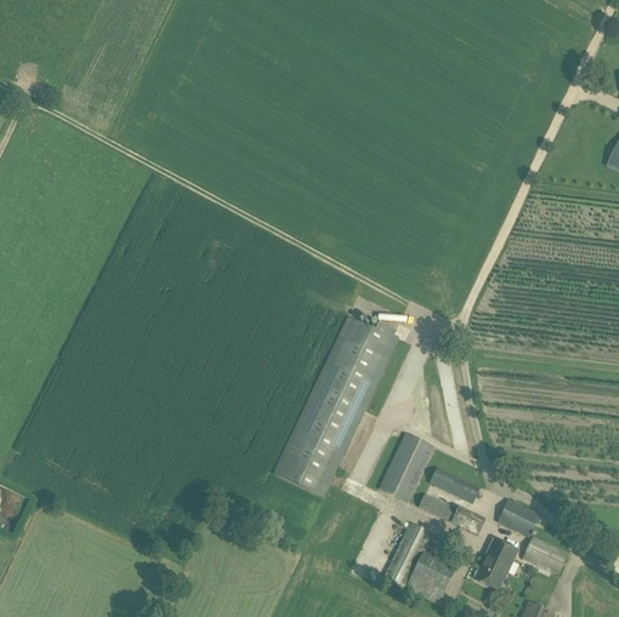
[(618,142),(607,166),(618,171),(618,142)]
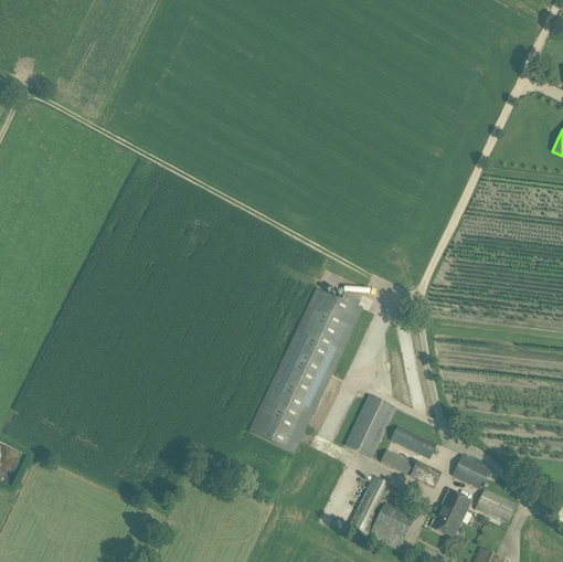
[(317,287),(250,430),(294,452),(363,307),(359,304),(360,300),(344,293),(341,299),(317,287)]
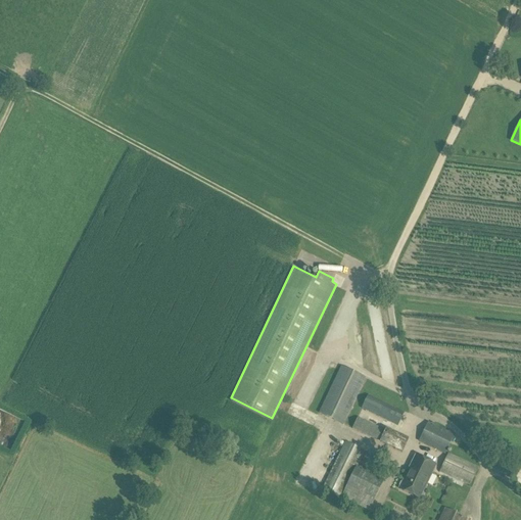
[(313,398),(329,357),(314,351),(297,392),(313,398)]
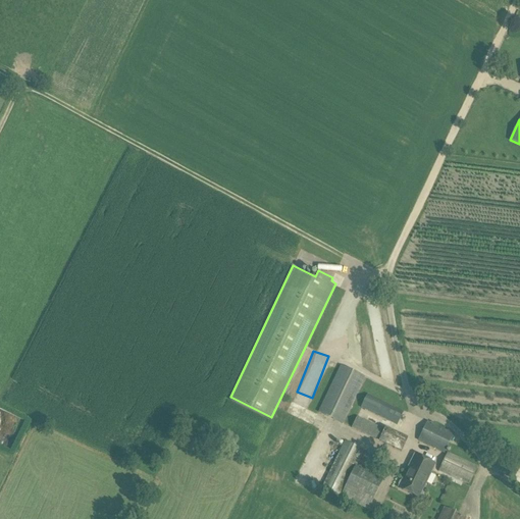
[(341,363),(318,410),(343,422),(365,375),(341,363)]
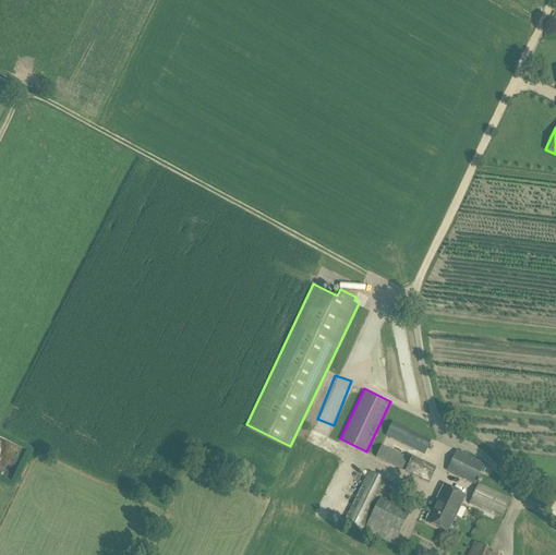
[(422,431),(425,423),(390,407),(387,414),(422,431)]
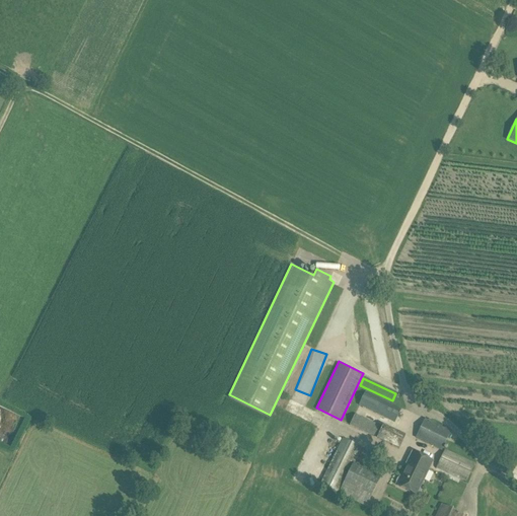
[(365,390),(359,403),(394,421),(401,408),(365,390)]
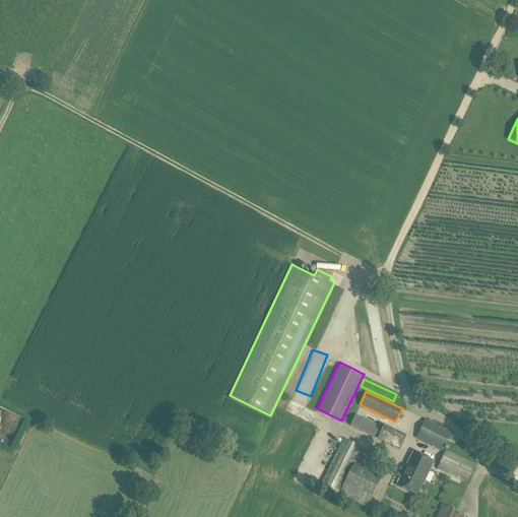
[(0,444),(8,447),(15,430),(6,426),(10,417),(13,418),(14,414),(0,407),(0,444)]
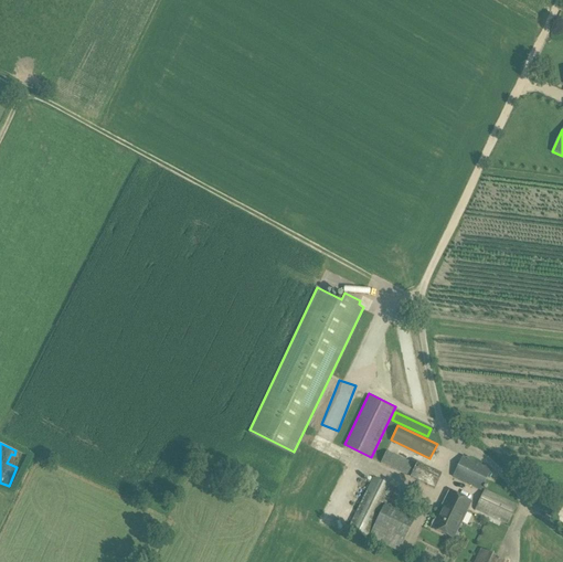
[(429,463),(422,458),(420,462),(397,452),(388,446),(386,448),(381,462),(421,481),(429,463)]
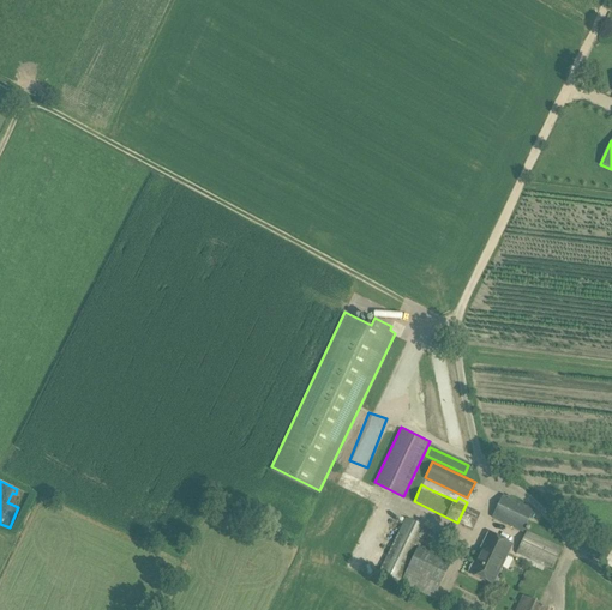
[(503,493),(492,515),(523,530),(534,508),(503,493)]
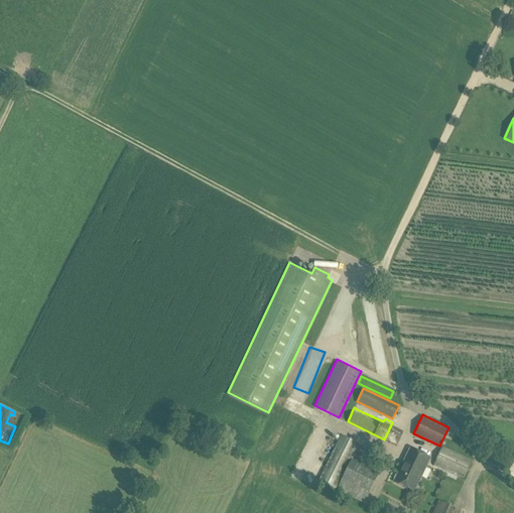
[(397,445),(403,431),(405,428),(399,425),(391,442),(397,445)]
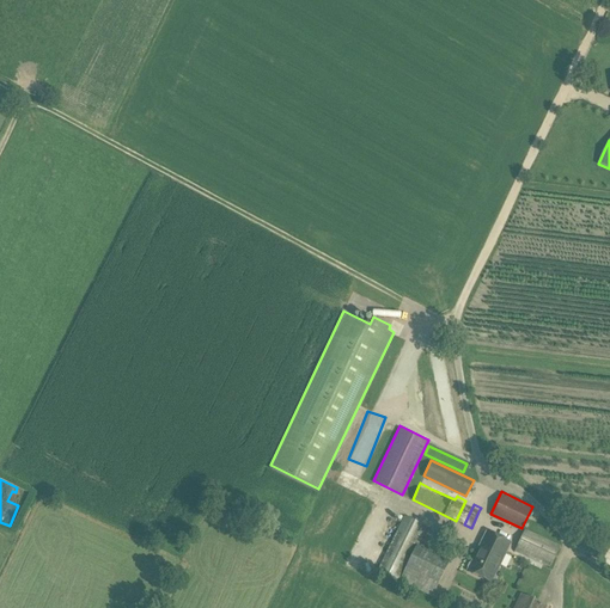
[(404,514),(378,569),(398,578),(425,524),(404,514)]
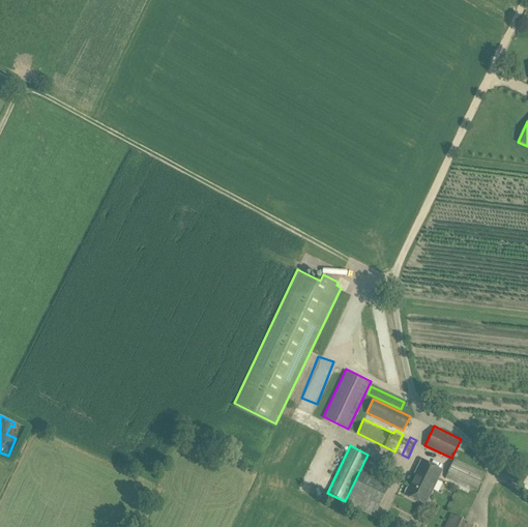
[(455,458),(446,475),(476,490),(485,472),(455,458)]
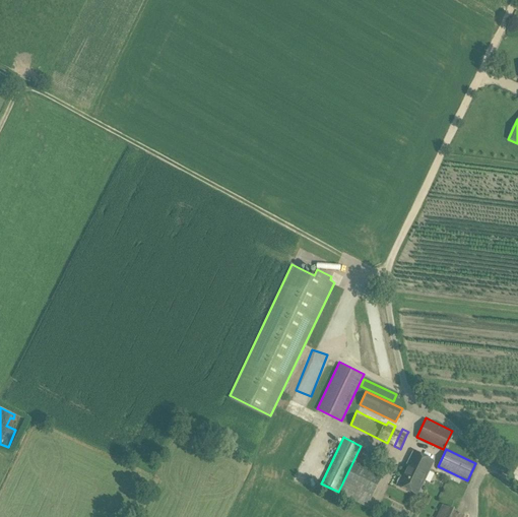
[(398,476),(396,480),(397,482),(397,483),(416,494),(417,492),(419,492),(422,489),(421,487),(433,460),(413,451),(400,476),(398,476)]
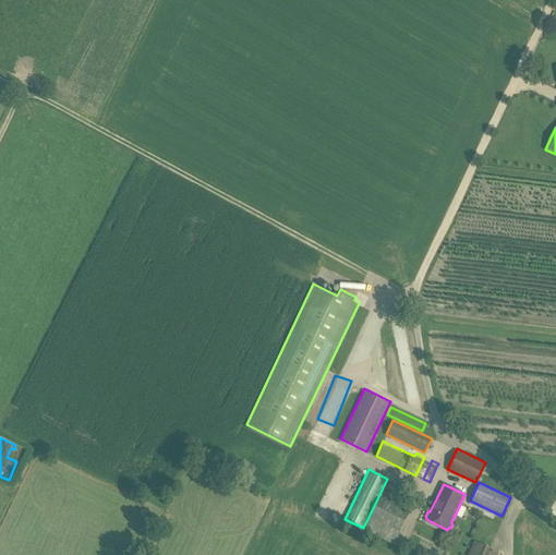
[(381,496),(364,529),(394,543),(410,511),(381,496)]
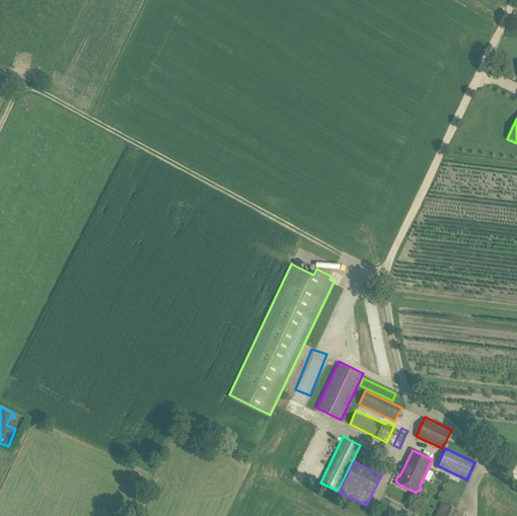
[(441,503),(434,515),(460,515),(462,513),(441,503)]
